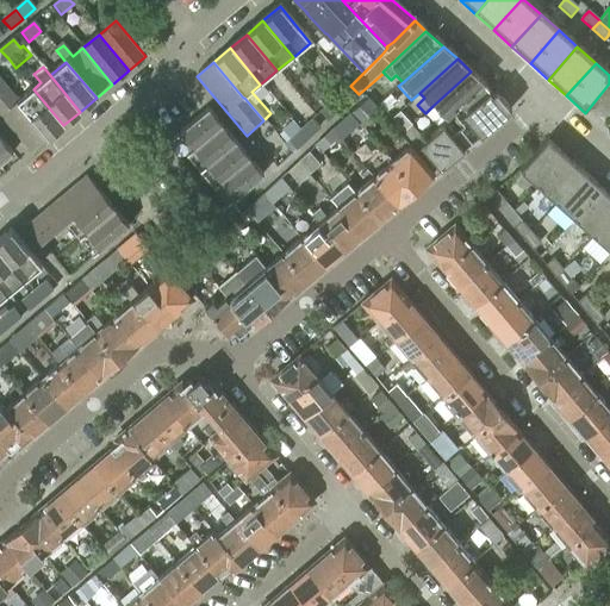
[(471,72),(433,106),(425,113),(431,120),(440,113),(442,117),(430,126),(434,130),(453,113),(484,86),(485,85),(471,72)]
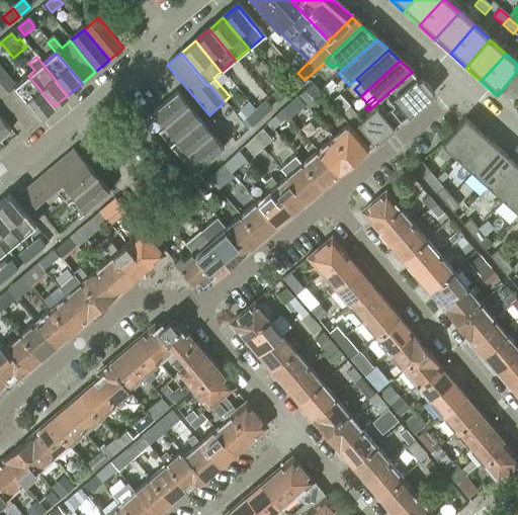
[(2,63),(0,64),(0,98),(26,130),(40,118),(14,87),(10,81),(14,78),(2,63)]
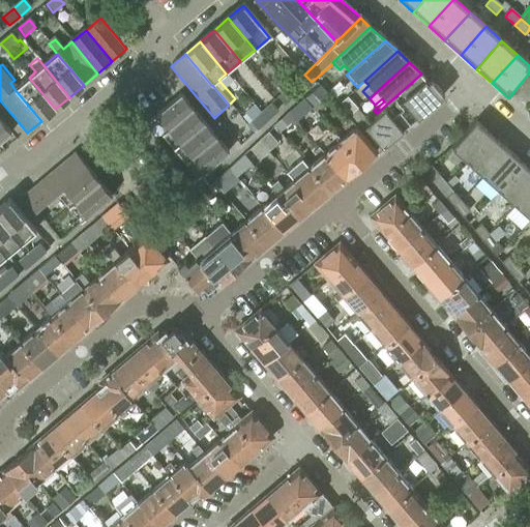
[(393,98),(403,109),(414,122),(442,99),(441,99),(444,97),(435,87),(432,89),(420,75),(393,98)]
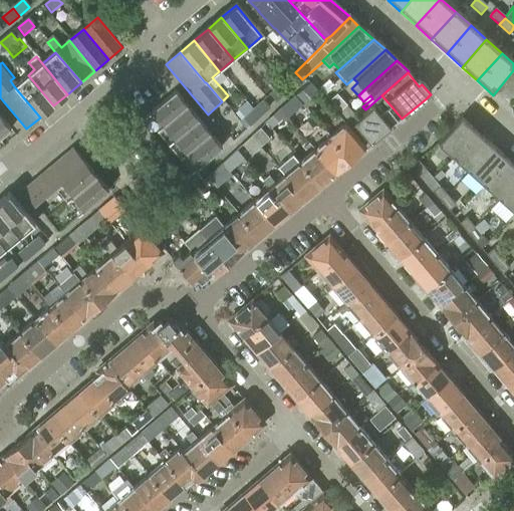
[(28,75),(15,86),(14,86),(40,117),(53,105),(28,75)]
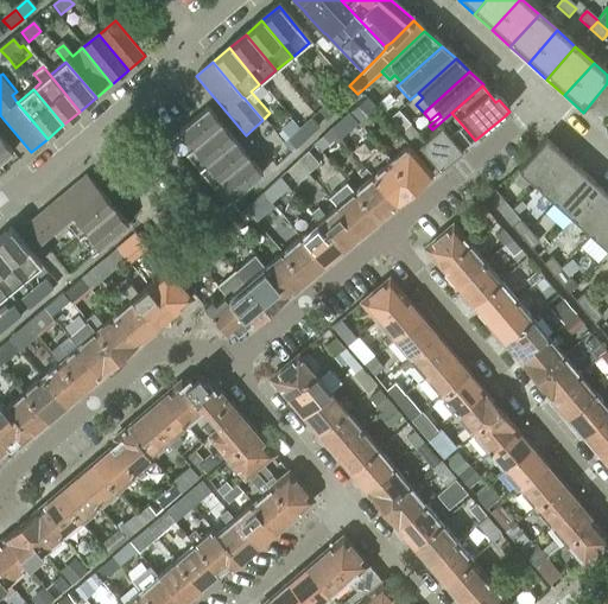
[(341,91),(329,103),(337,112),(349,100),(341,91)]
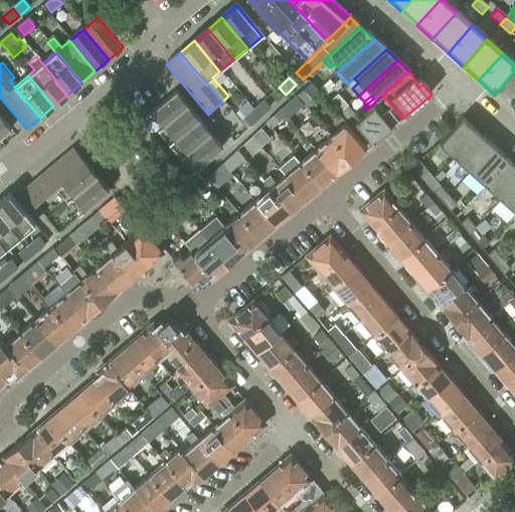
[(334,86),(330,79),(320,89),(326,97),(332,91),(330,89),(334,86)]
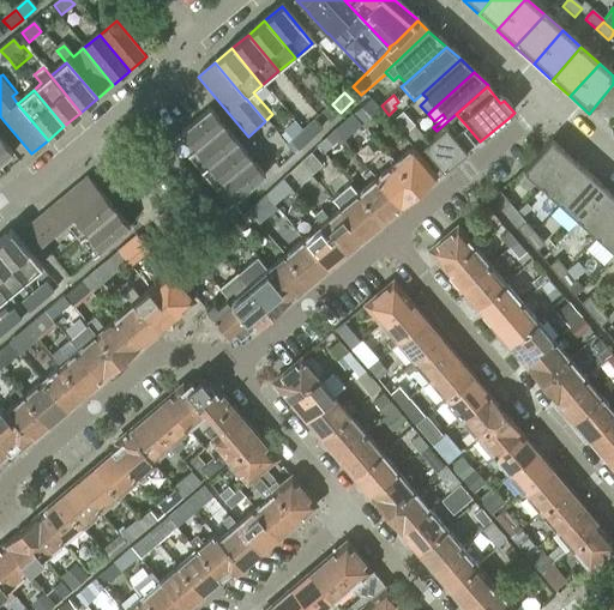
[(384,114),(371,98),(351,114),(361,125),(366,130),(384,114)]
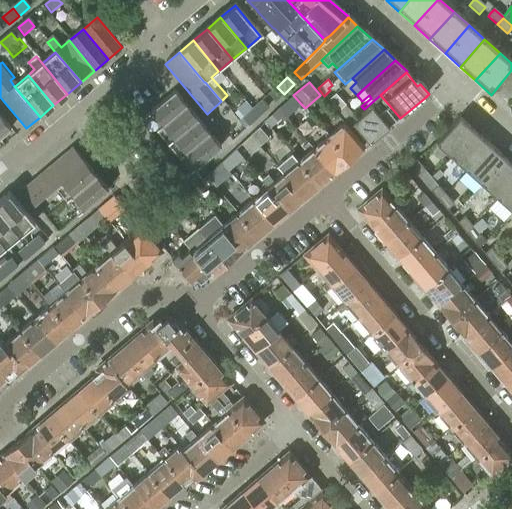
[(284,94),(277,87),(268,96),(274,103),(284,94)]
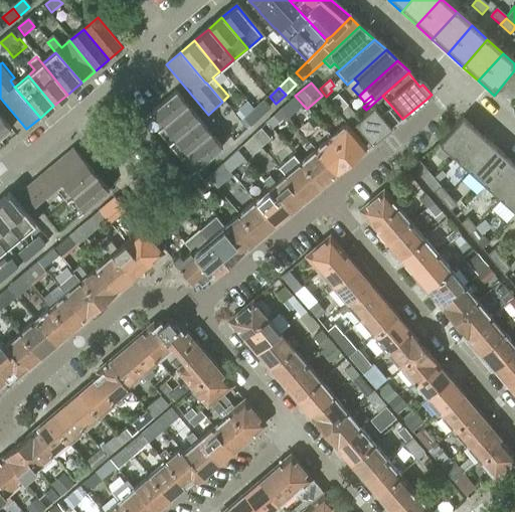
[(151,114),(163,128),(187,108),(175,94),(151,114)]
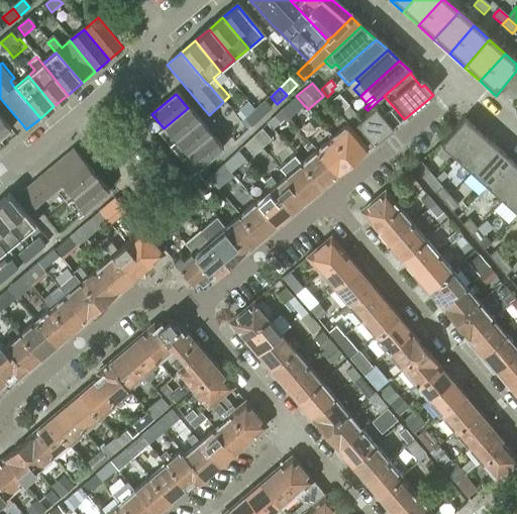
[(339,95),(332,101),(341,113),(349,107),(339,95)]
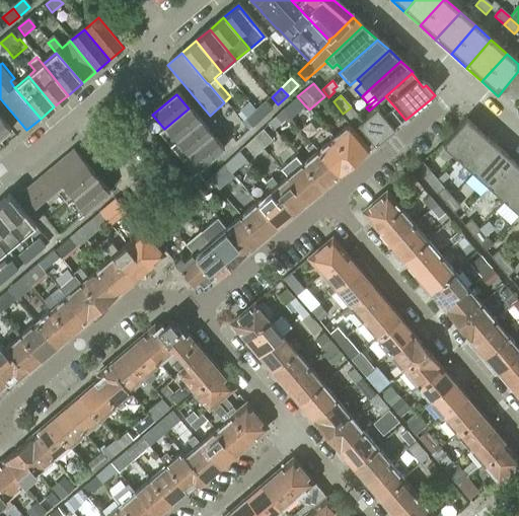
[(305,105),(297,96),(282,109),(283,111),(289,117),(290,119),(305,105)]
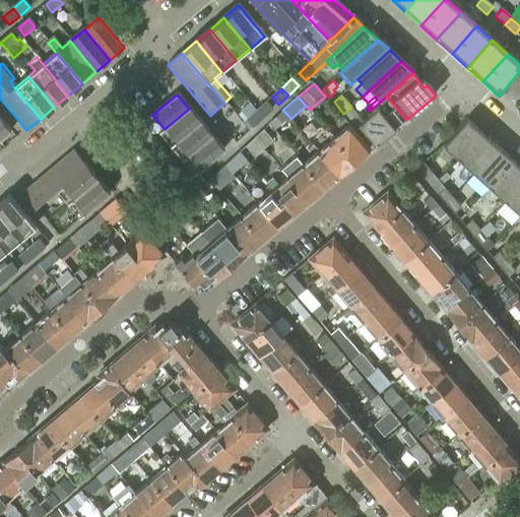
[(265,103),(256,112),(262,120),(272,111),(265,103)]
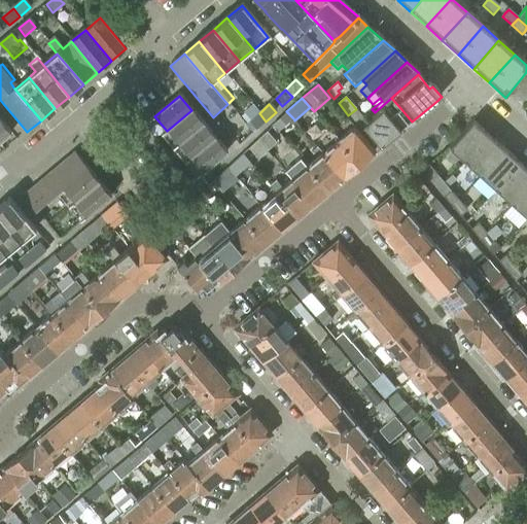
[(266,121),(259,113),(252,105),(244,112),(245,113),(240,117),(247,125),(253,132),(266,121)]
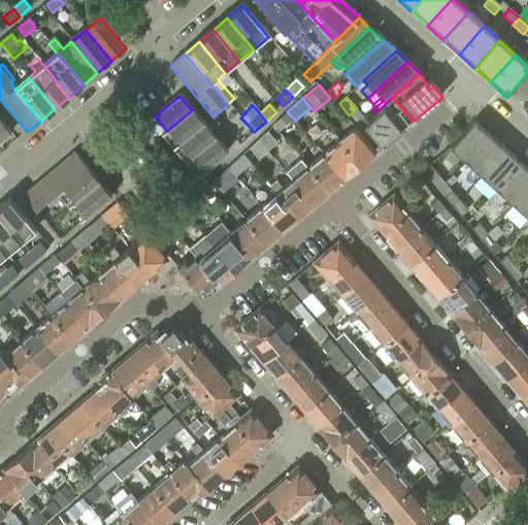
[(401,108),(392,117),(384,107),(366,123),(362,126),(381,149),(413,122),(401,108)]
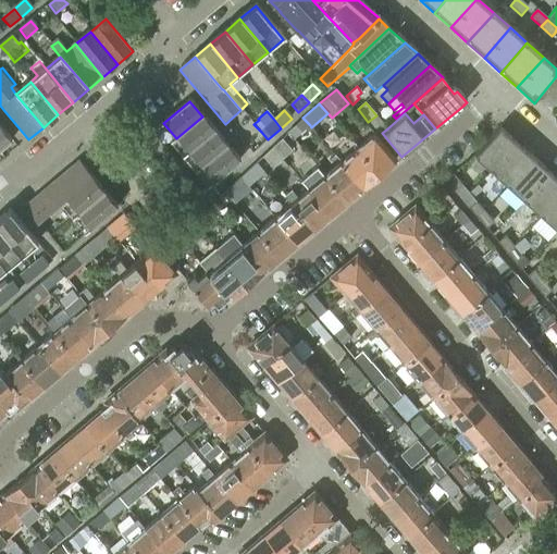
[(386,130),(376,115),(368,122),(379,136),(382,133),(386,130)]
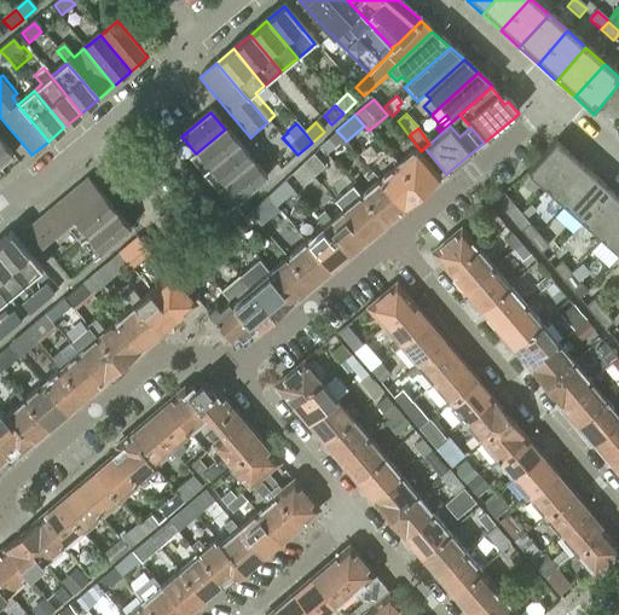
[(196,154),(209,170),(238,146),(225,129),(196,154)]
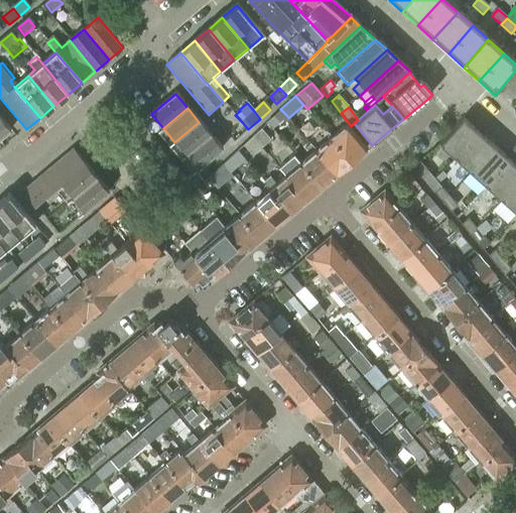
[(287,116),(281,110),(266,124),(273,130),(287,116)]
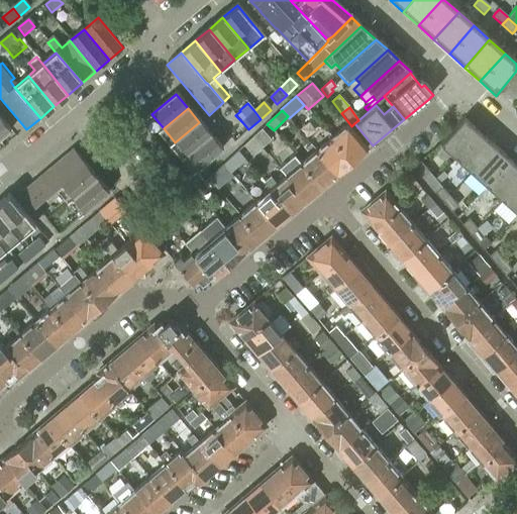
[(0,115),(0,139),(11,130),(0,115)]
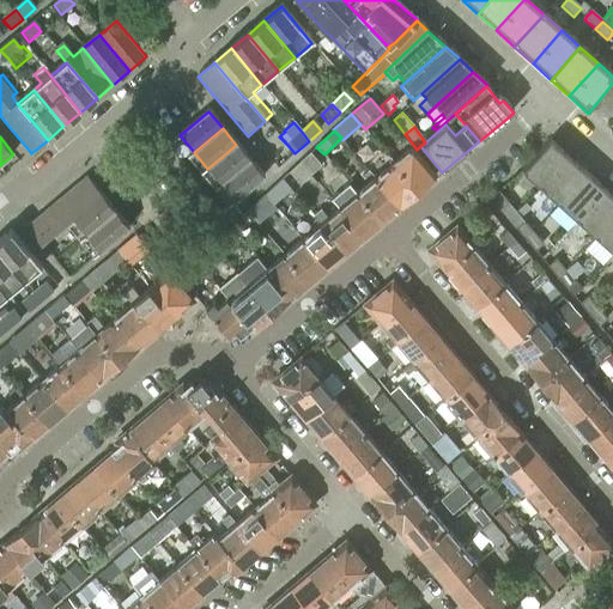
[(522,172),(541,190),(569,159),(550,141),(522,172)]
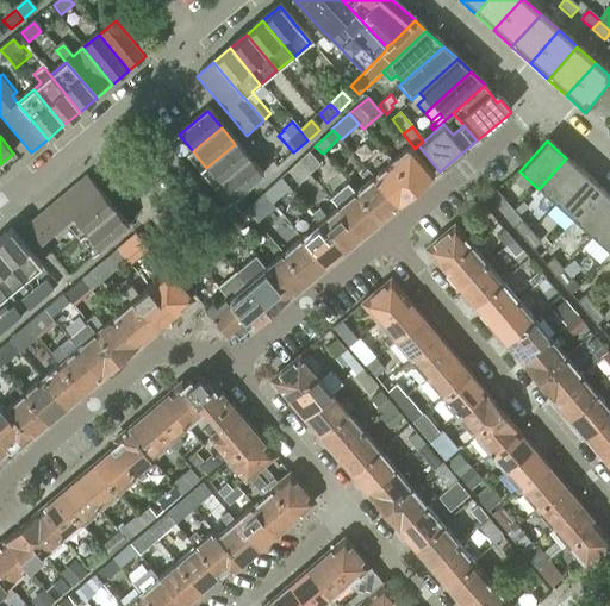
[(206,168),(221,185),(249,160),(235,144),(206,168)]
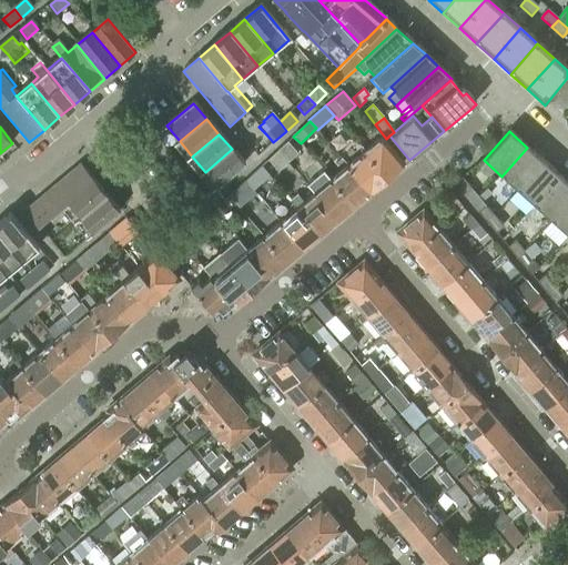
[(381,138),(364,152),(386,179),(404,164),(381,138)]
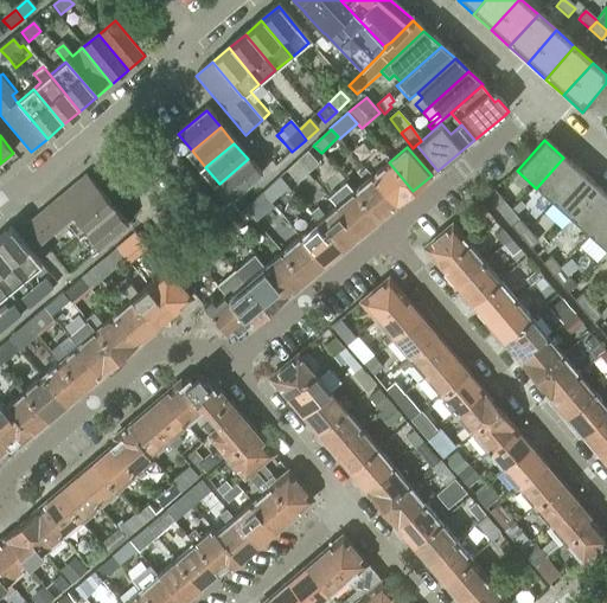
[(319,165),(307,152),(286,172),(298,184),(307,174),(319,165)]
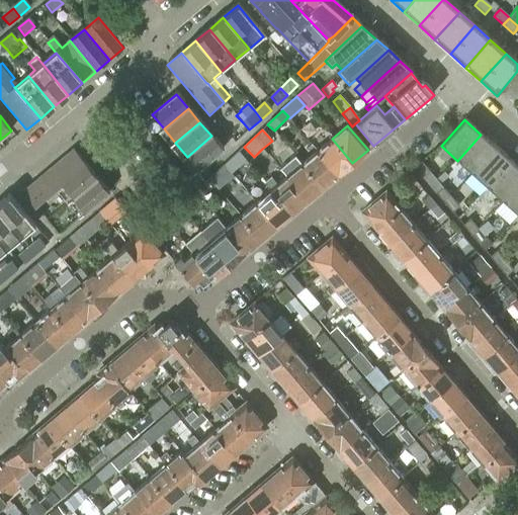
[(352,163),(332,139),(328,135),(322,140),(326,145),(317,152),(337,177),(352,163)]
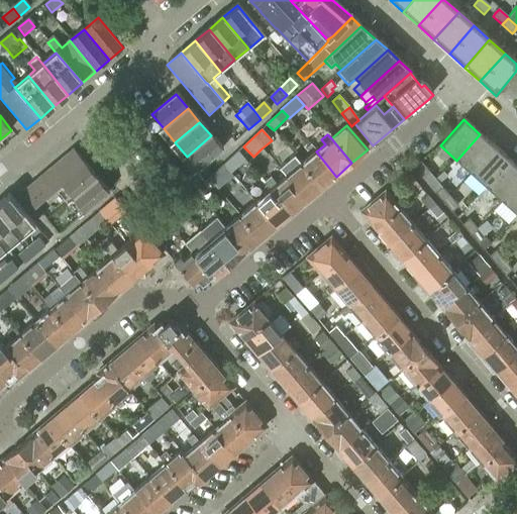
[(456,161),(472,174),(495,147),(480,134),(456,161)]
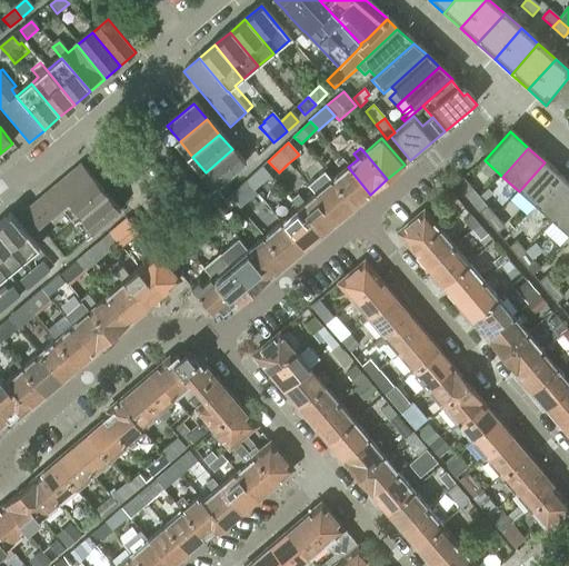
[(232,149),(206,172),(218,188),(246,166),(232,149)]
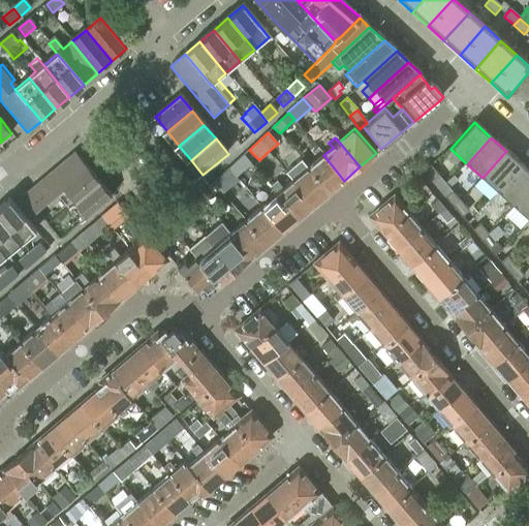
[(483,178),(498,192),(522,165),(506,151),(483,178)]
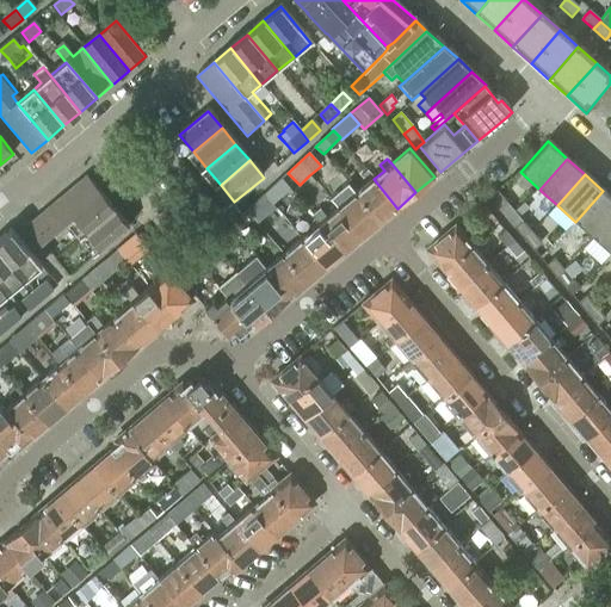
[(39,246),(66,225),(65,224),(72,220),(100,196),(86,179),(25,229),(39,246)]
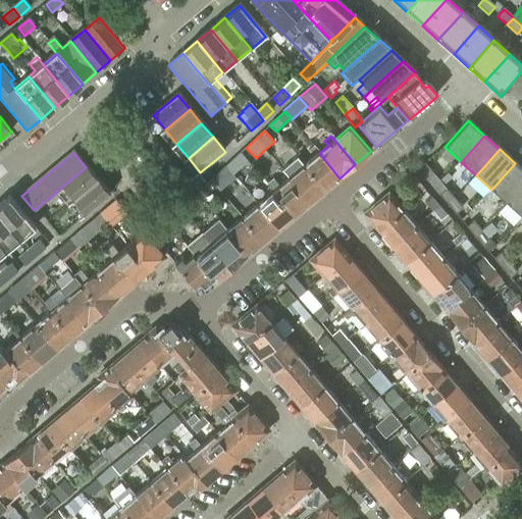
[(319,153),(304,166),(324,191),(340,178),(319,153)]
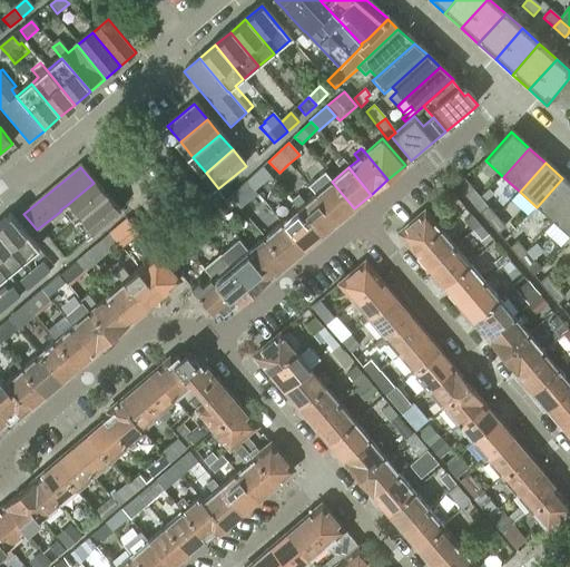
[(271,177),(263,168),(246,183),(254,192),(271,177)]
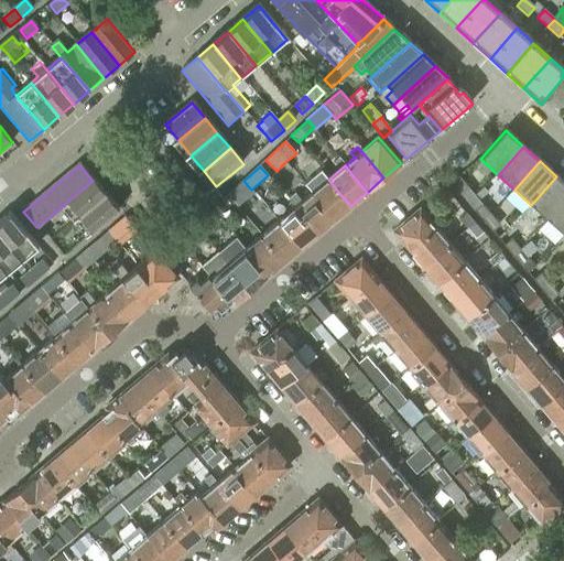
[(304,184),(312,194),(334,219),(350,206),(328,180),(321,171),(304,184)]
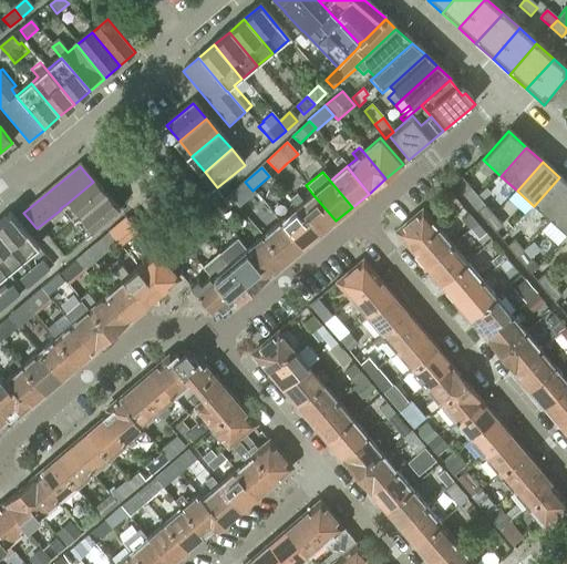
[(534,206),(550,221),(566,203),(566,183),(559,177),(534,206)]
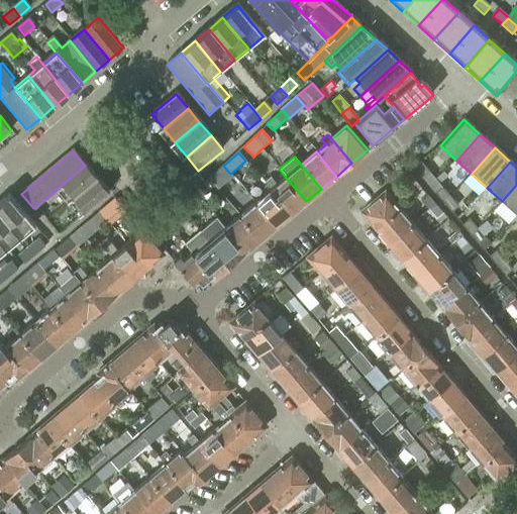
[(413,169),(422,179),(428,173),(420,163),(413,169)]
